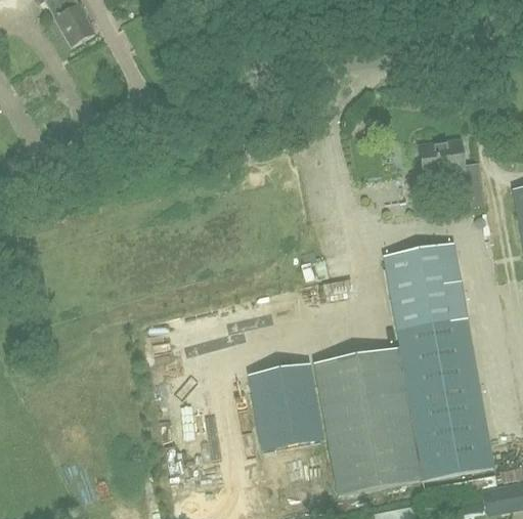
[(46,0),(56,16),(55,16),(73,46),(96,33),(84,11),(86,10),(81,2),(79,3),(77,0),(46,0)]
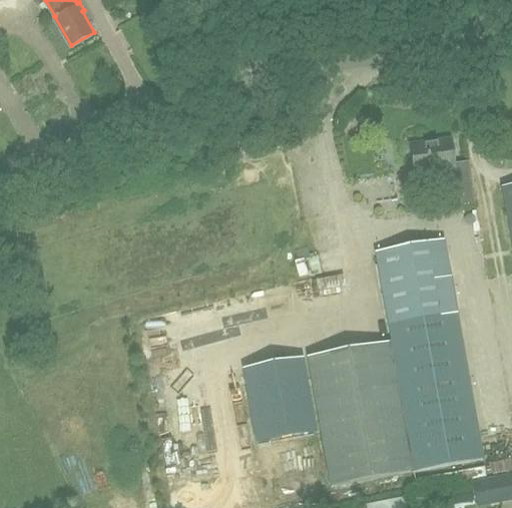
[(412,140),(416,172),(446,168),(451,206),(476,203),(470,158),(455,160),(451,135),(412,140)]
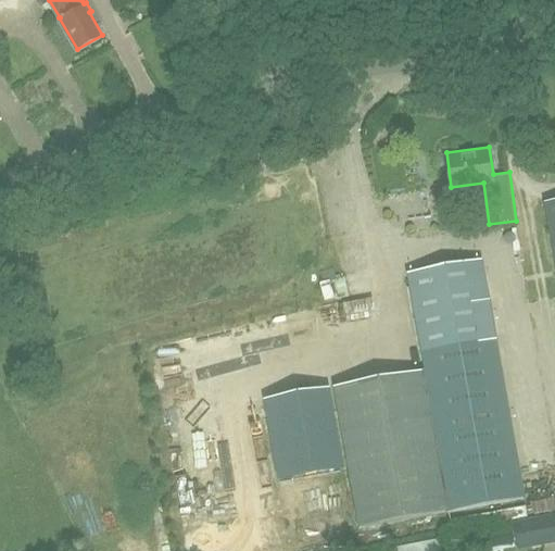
[(554,199),(545,201),(554,248),(554,199)]
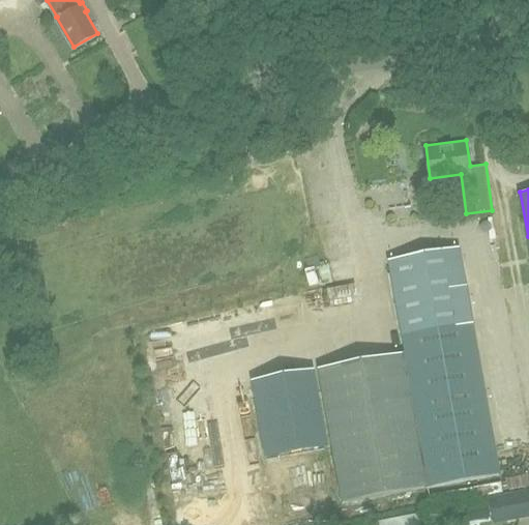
[(319,367),(343,499),(500,471),(460,246),(389,259),(406,351),(319,367)]
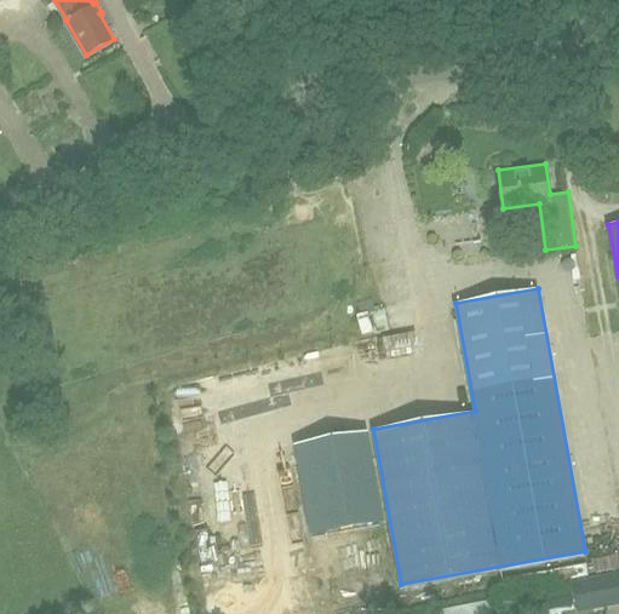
[(368,310),(356,314),(362,333),(374,330),(374,331),(390,327),(385,305),(380,307),(368,310)]
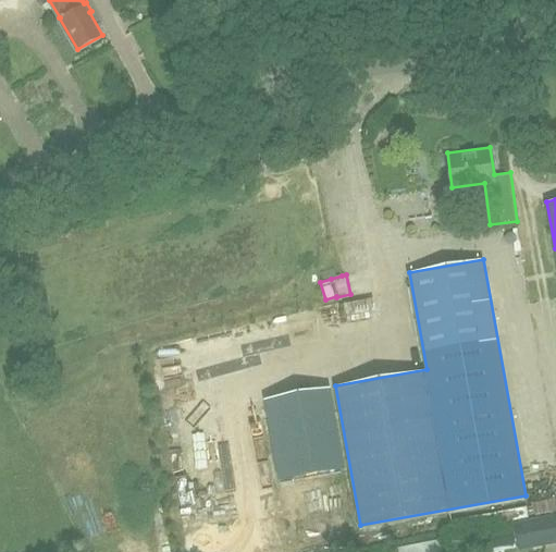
[(519,548),(555,541),(555,511),(514,519),(519,548)]
